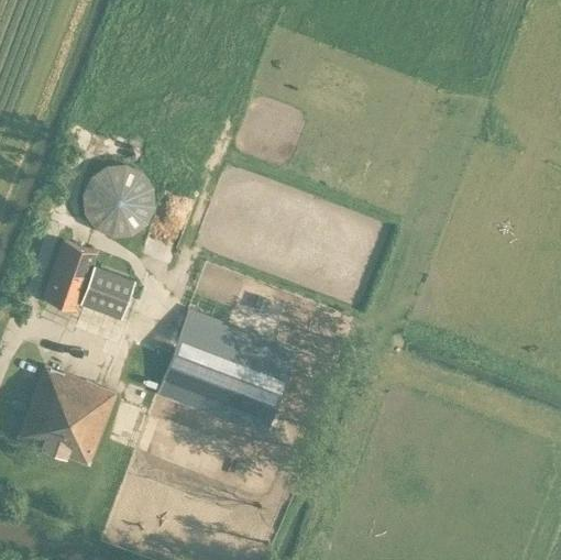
[(153,196),(152,188),(151,183),(147,177),(142,172),(136,167),(131,165),(127,164),(120,163),(116,164),(108,166),(102,169),(98,173),(95,177),(91,183),(89,189),(88,196),(89,202),(90,208),(94,213),(97,218),(101,221),(108,226),(114,228),(119,228),(125,228),(132,227),(139,223),(143,219),(147,215),(151,208),(152,202),(153,196)]
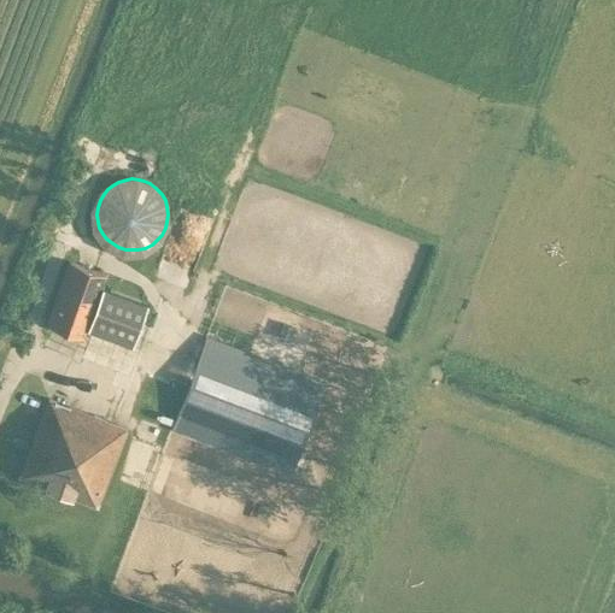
[(145,311),(103,295),(109,280),(71,266),(48,329),(86,342),(88,334),(130,349),(145,311)]
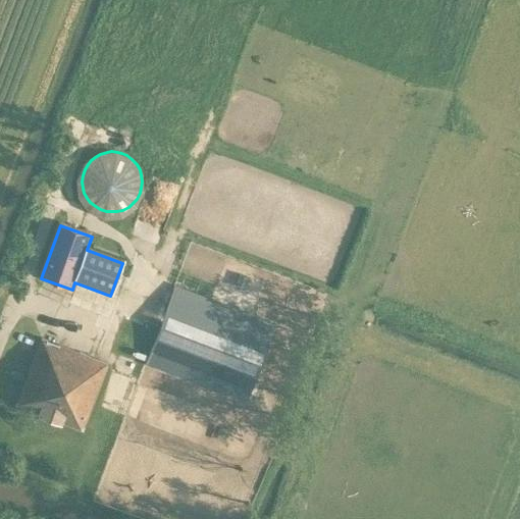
[(176,291),(159,335),(125,322),(112,356),(138,366),(140,362),(249,405),(277,329),(176,291)]
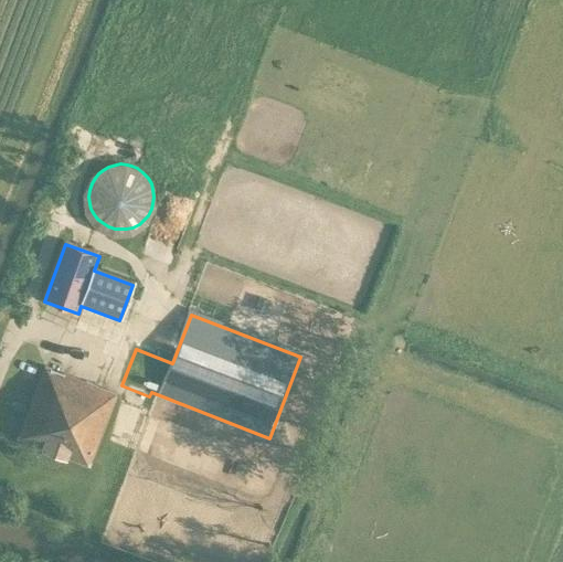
[(20,441),(89,468),(118,396),(49,369),(20,441)]
